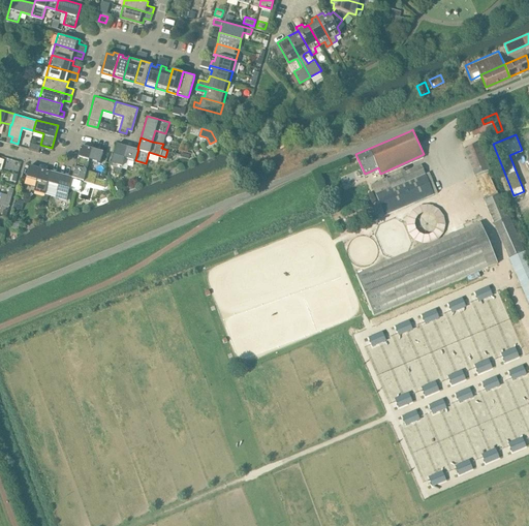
[(478,140),(464,146),(475,176),(490,171),(478,140)]
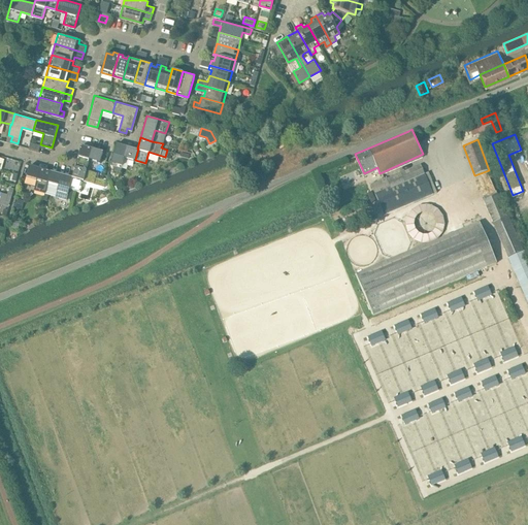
[(117,141),(110,164),(114,165),(112,170),(120,172),(125,157),(135,160),(138,149),(137,149),(117,141)]
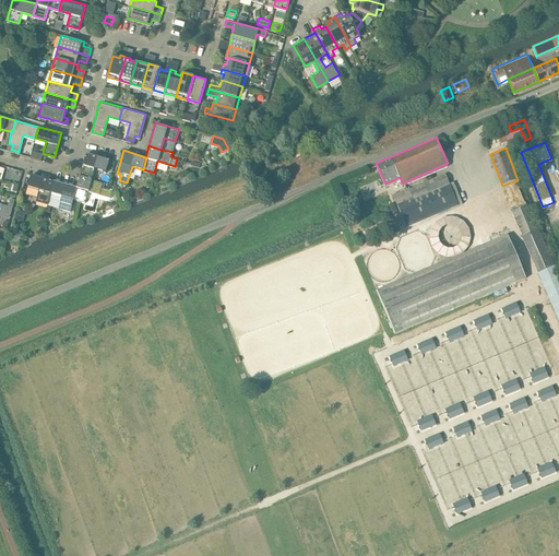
[(86,152),(80,175),(92,178),(95,167),(106,170),(109,158),(86,152)]
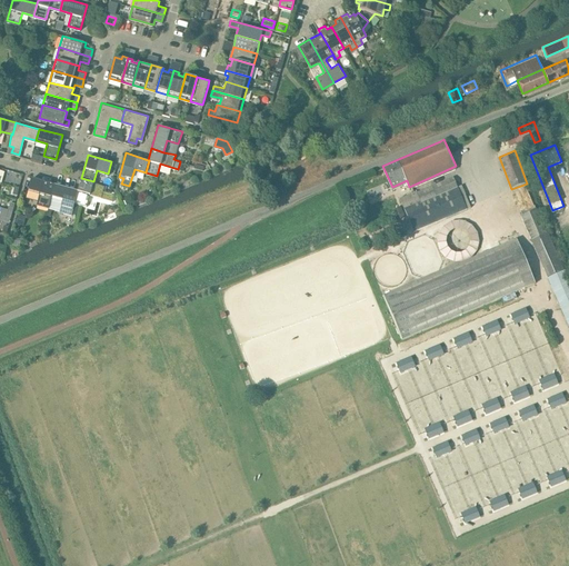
[(416,189),(399,196),(403,206),(415,229),(470,205),(462,186),(458,188),(452,175),(417,190),(416,189)]
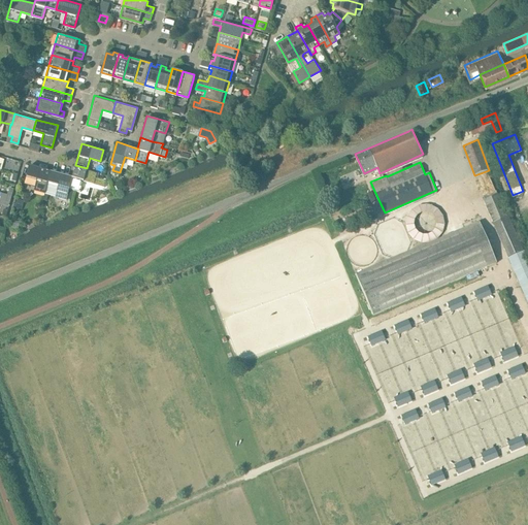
[(52,169),(34,165),(30,163),(27,174),(37,177),(34,189),(45,192),(48,181),(47,181),(52,169)]
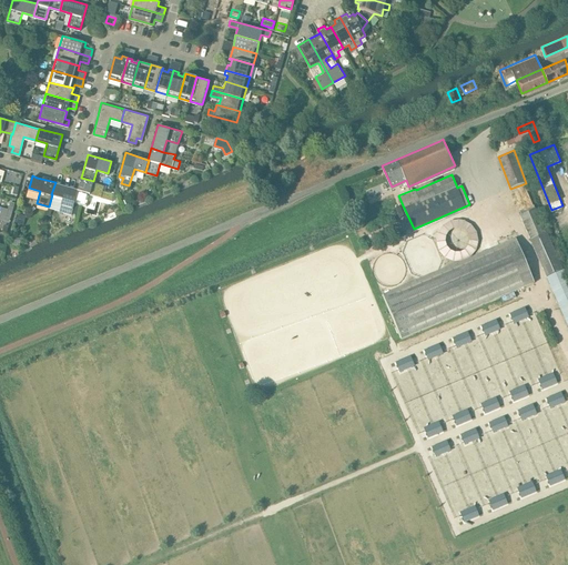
[(81,178),(78,189),(74,201),(79,203),(87,204),(90,193),(107,198),(109,190),(103,189),(104,184),(93,181),(81,178)]
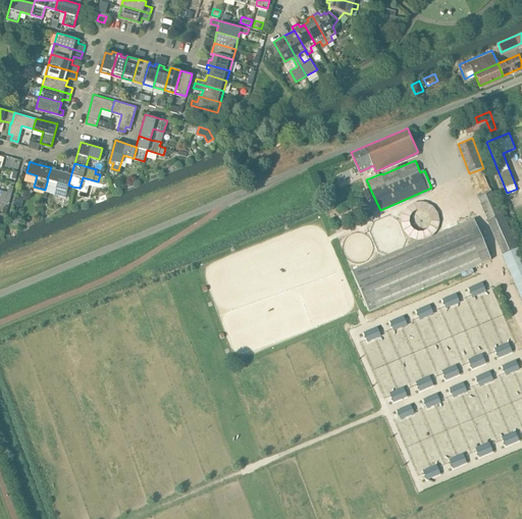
[(71,173),(51,167),(47,178),(48,178),(58,182),(55,193),(65,196),(70,197),(72,187),(68,185),(71,173)]
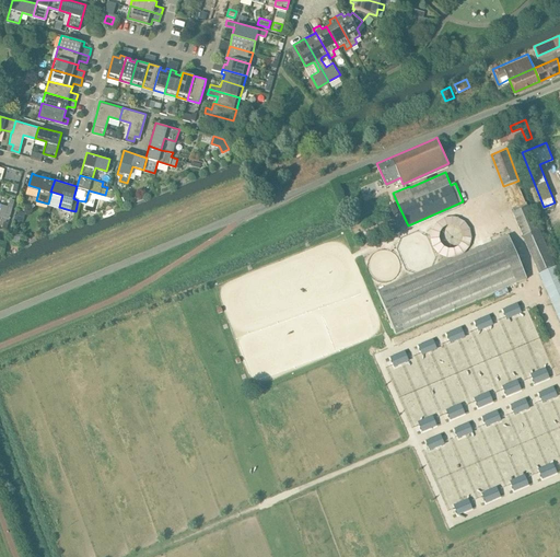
[(513,211),(521,230),(539,271),(555,265),(539,229),(538,229),(526,200),(513,207),(514,210),(513,211)]
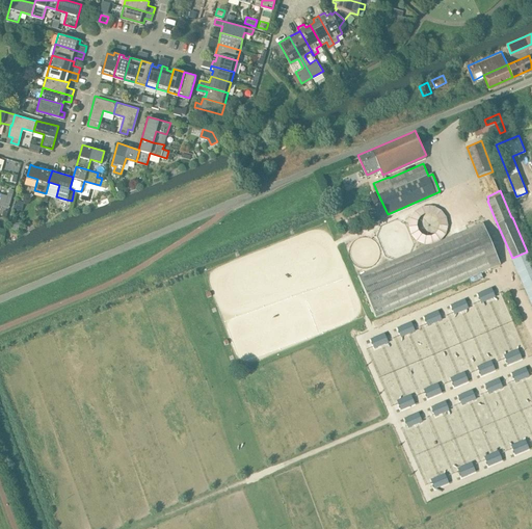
[(500,263),(483,222),(358,274),(375,315),(500,263)]
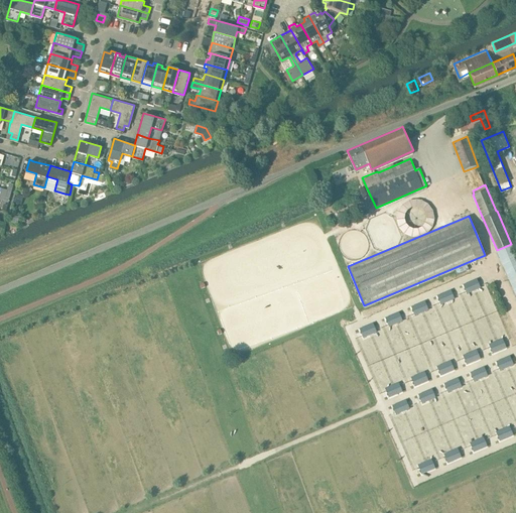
[(477,277),(464,283),(467,289),(480,284),(477,277)]
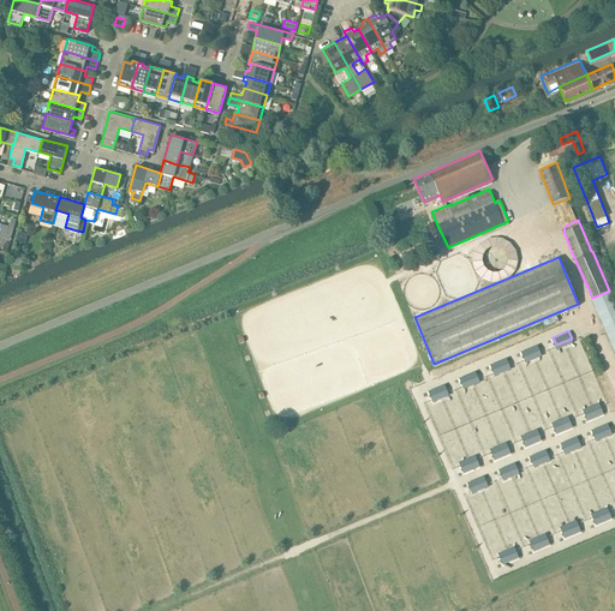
[(536,343),(521,349),(524,358),(539,351),(536,343)]
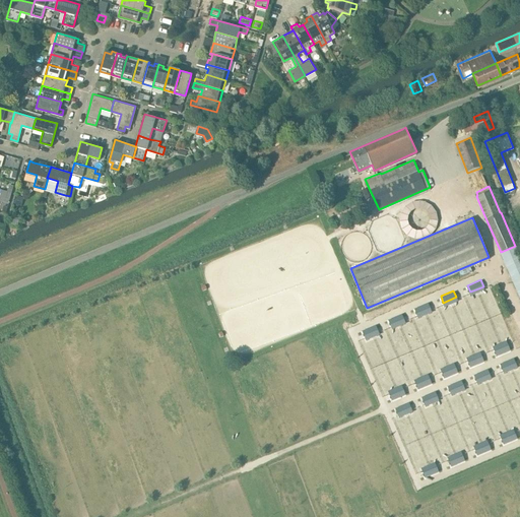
[(428,302),(414,307),(417,314),(430,308),(428,302)]
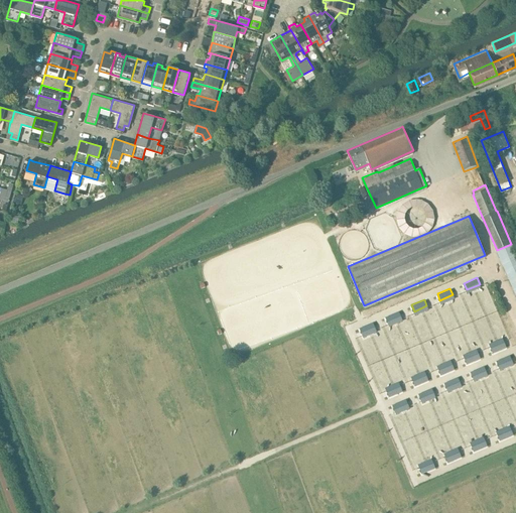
[(398,310),(385,315),(388,323),(401,316),(398,310)]
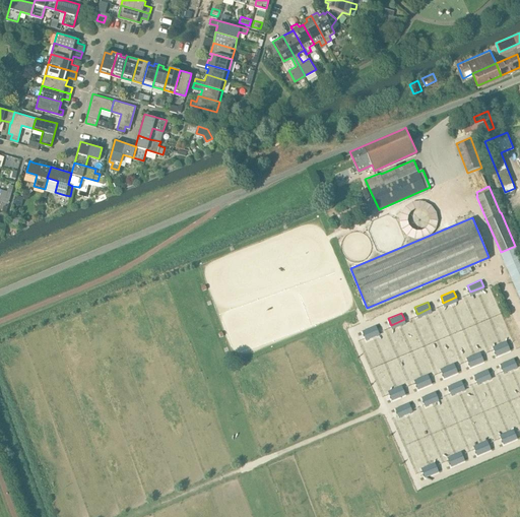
[(377,323),(364,329),(366,335),(379,330),(377,323)]
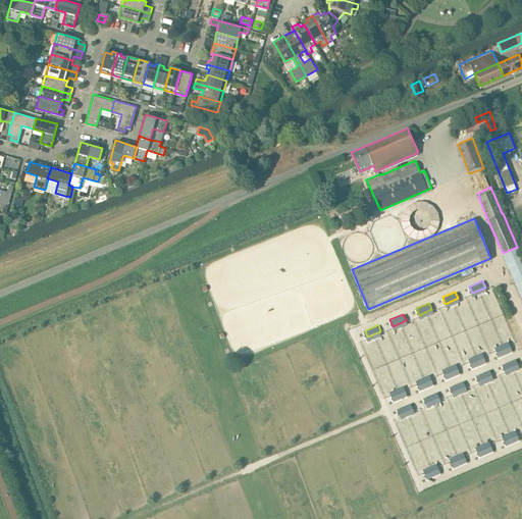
[(508,341),(494,346),(497,353),(510,347),(508,341)]
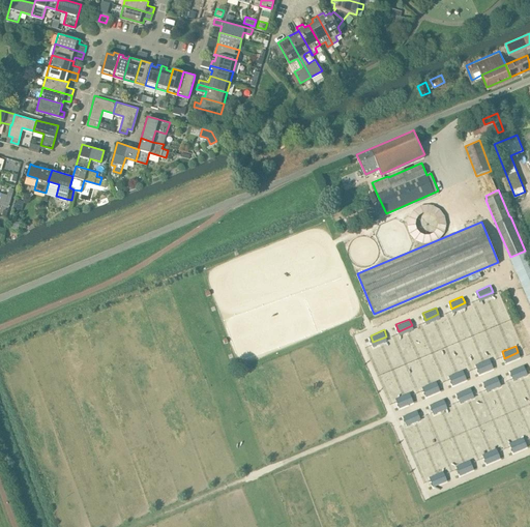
[(489,357),(475,362),(478,370),(492,363),(489,357)]
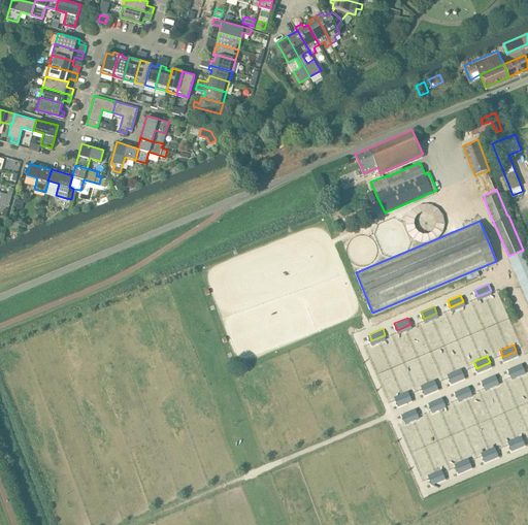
[(521,361),(507,367),(510,373),(523,368),(521,361)]
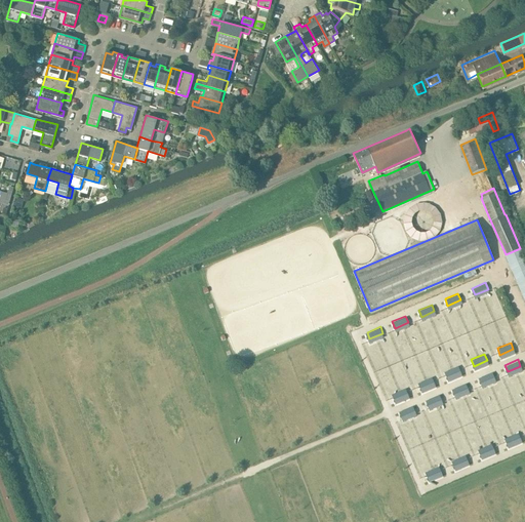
[(457,365),(444,370),(447,377),(460,371),(457,365)]
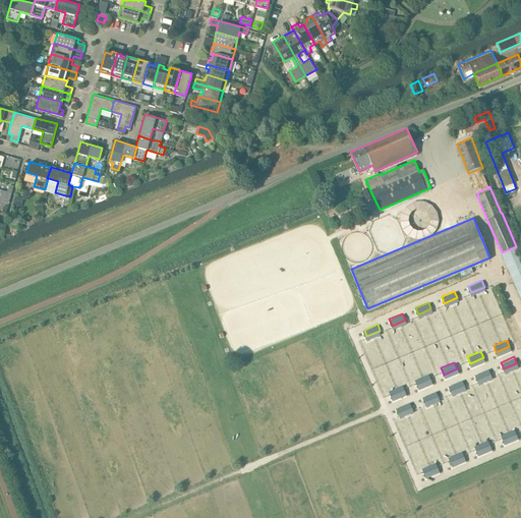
[(487,367),(474,373),(477,380),(490,375),(487,367)]
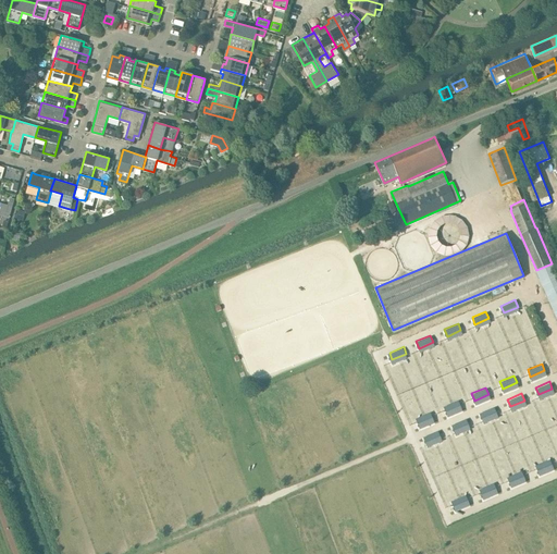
[(457,399),(443,406),(446,413),(460,406),(457,399)]
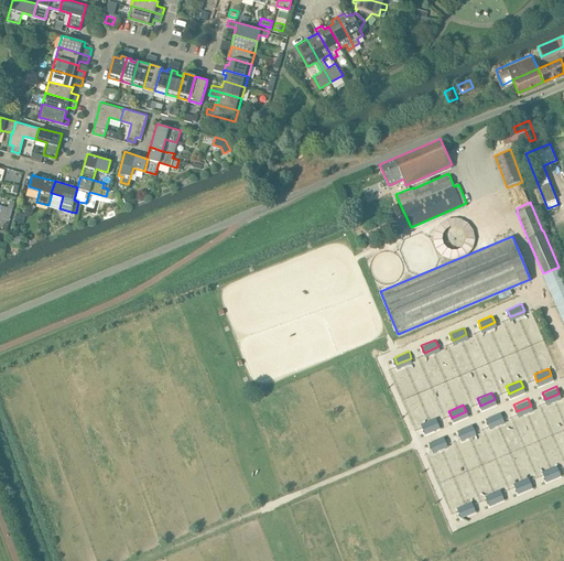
[(499,411),(486,417),(488,424),(502,418),(499,411)]
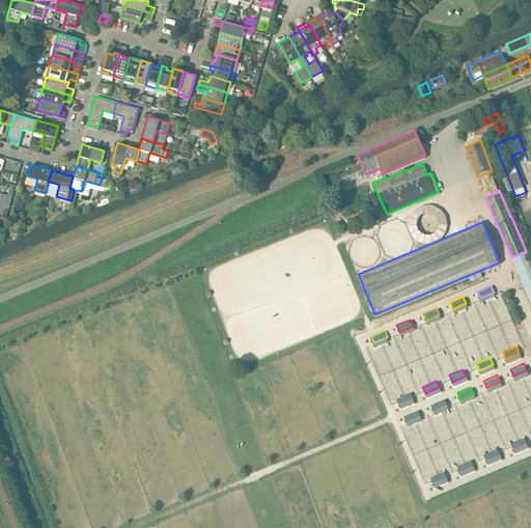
[(410,392),(396,398),(399,405),(412,399),(410,392)]
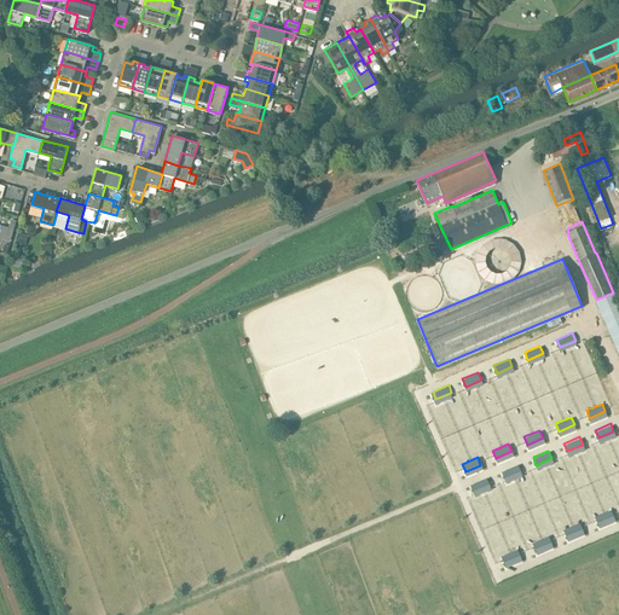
[(518,464),(502,470),(505,479),(520,471),(518,464)]
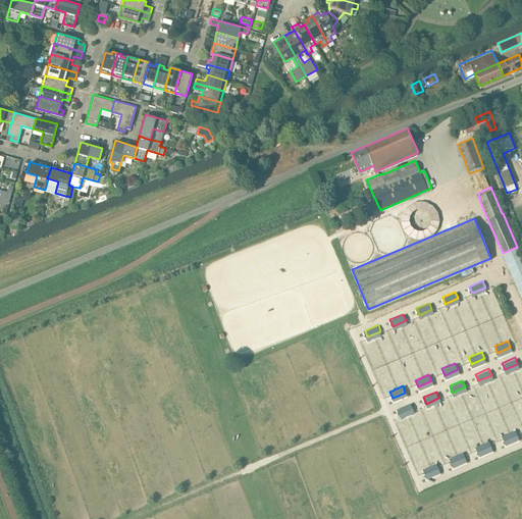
[(410,403),(397,408),(400,415),(413,409),(410,403)]
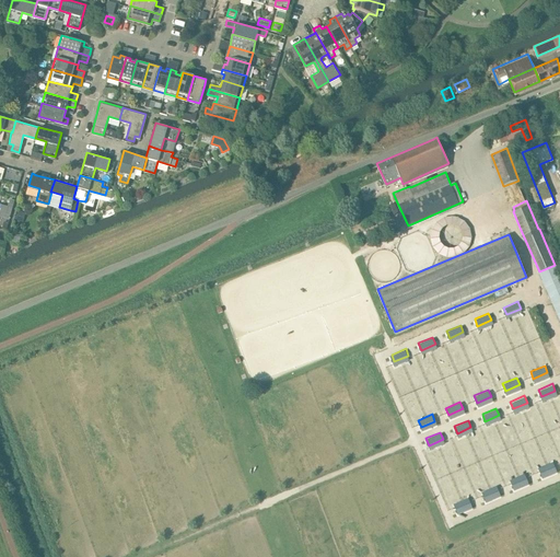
[(553,463),(539,468),(543,476),(557,470),(553,463)]
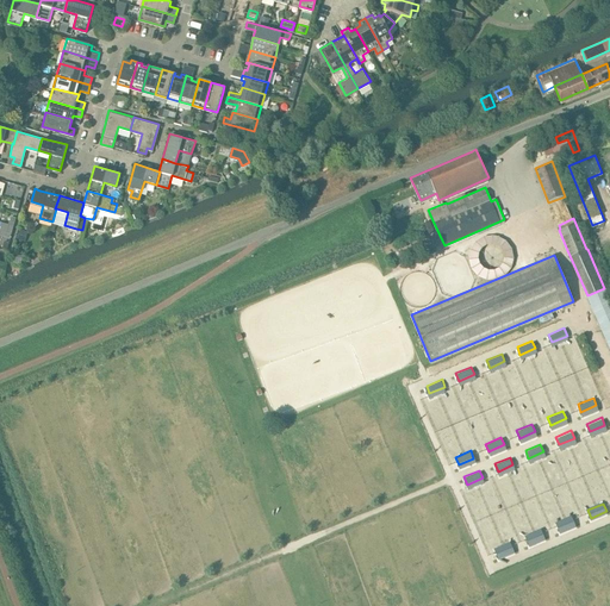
[(572,517),(556,524),(560,531),(576,524),(572,517)]
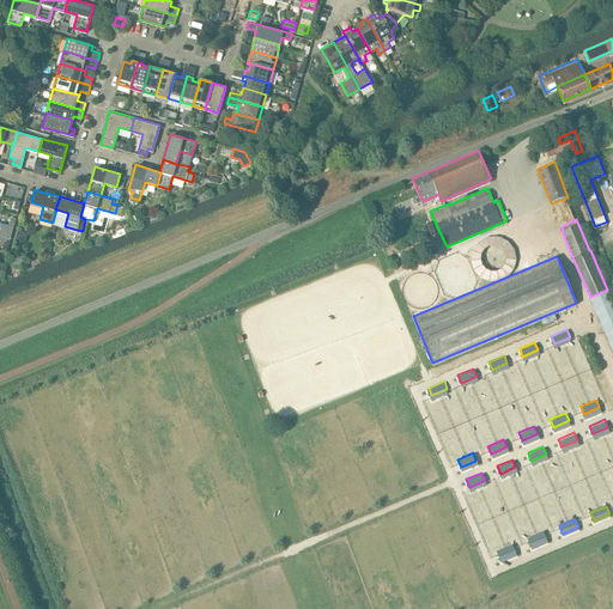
[(544,533),(529,540),(532,547),(547,541),(544,533)]
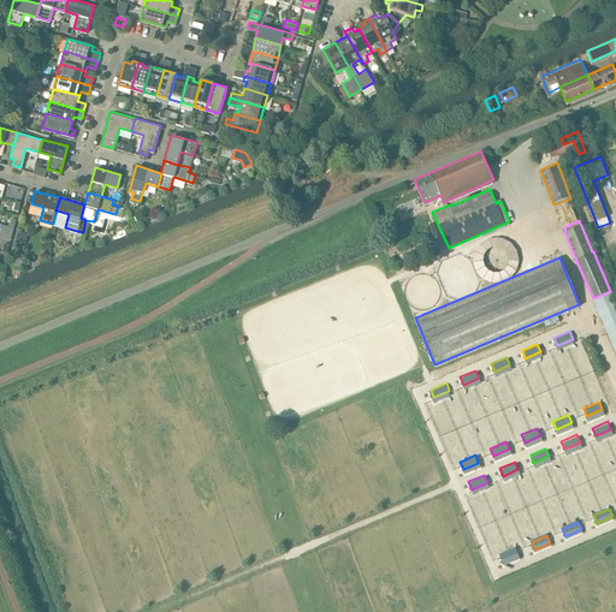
[(516,548),(501,556),(504,563),(519,557),(516,548)]
